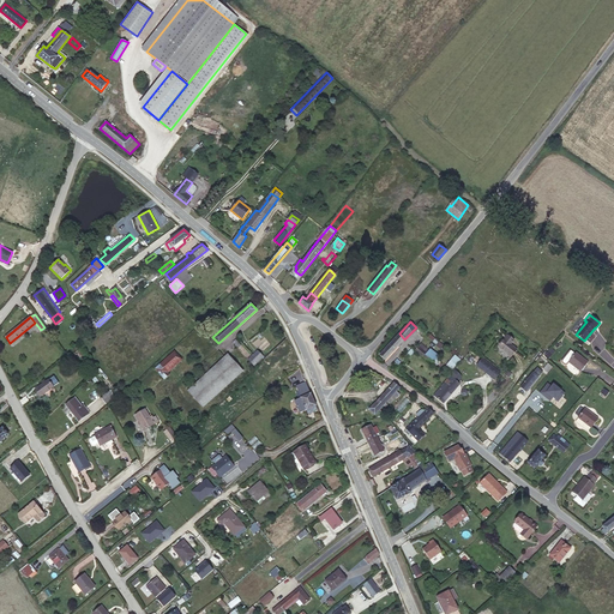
[(385,360),(404,339),(399,333),(380,355),(385,360)]
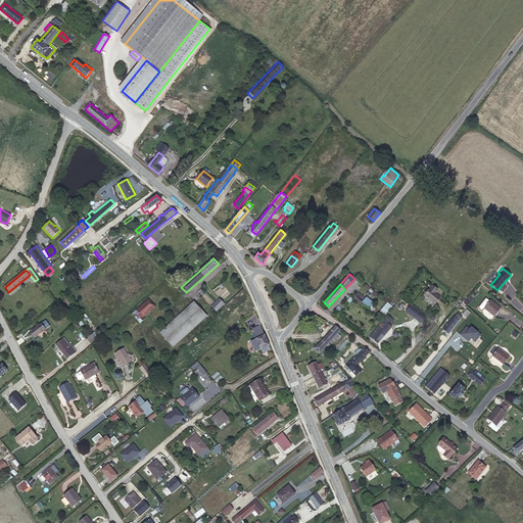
[(378,295),(367,285),(365,287),(372,293),(372,294),(375,297),(378,295)]
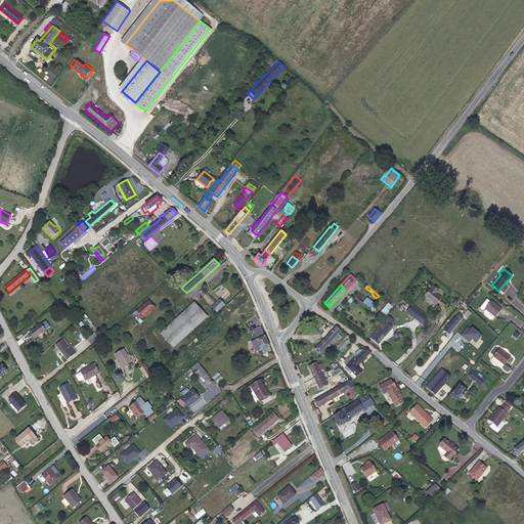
[(436,304),(441,299),(435,294),(438,291),(434,287),(426,296),(436,304)]
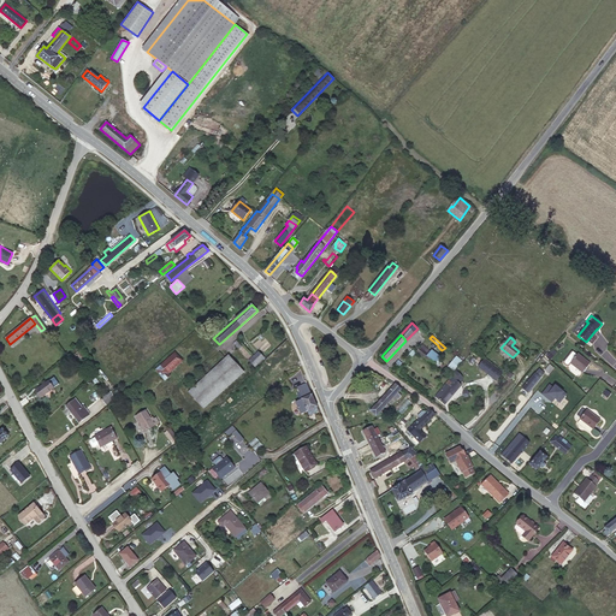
[(425,359),(431,351),(422,344),(416,353),(425,359)]
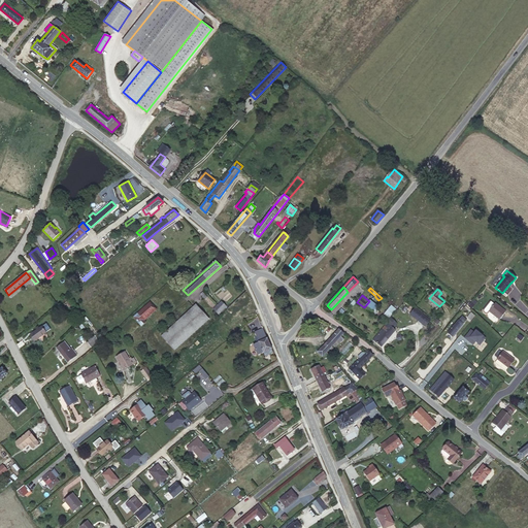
[(369,300),(369,301),(364,307),(371,312),(376,306),(369,300)]
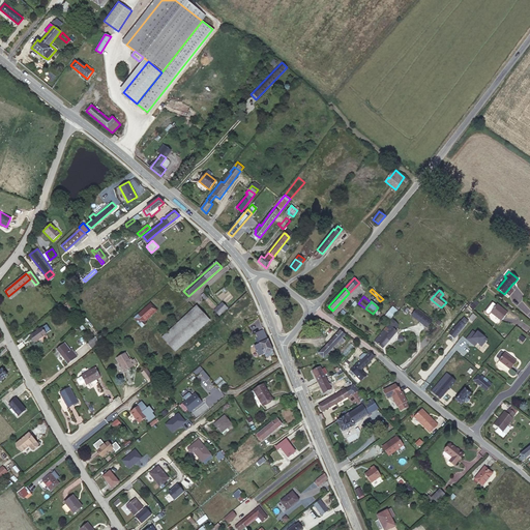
[(145,321),(157,311),(151,302),(134,318),(142,327),(147,323),(145,321)]
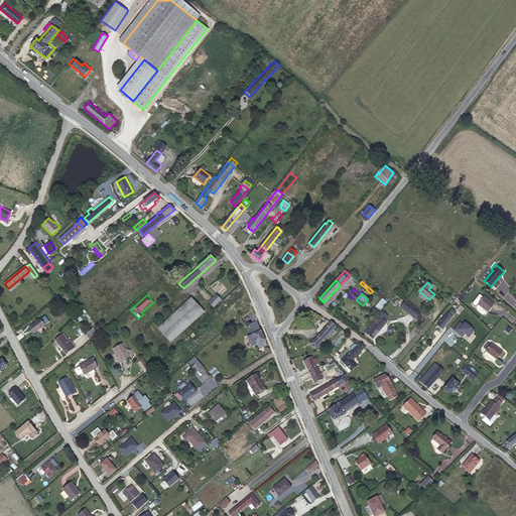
[(214,306),(221,299),(216,294),(209,302),(214,306)]
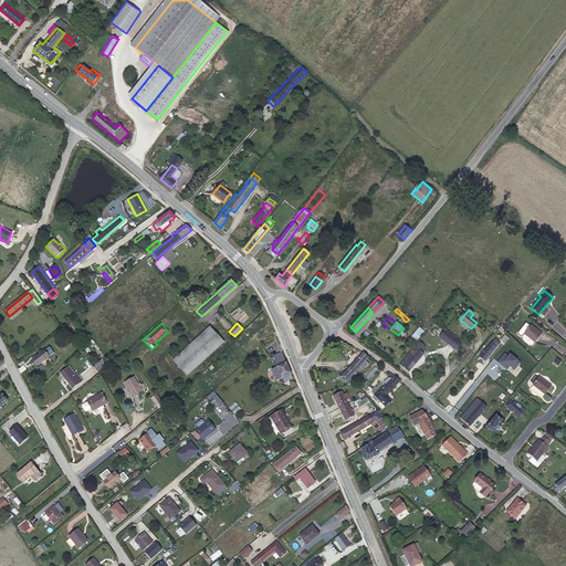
[(542,334),(531,325),(530,326),(526,323),(519,332),(519,334),(521,336),(522,335),(524,334),(535,343),(542,334)]
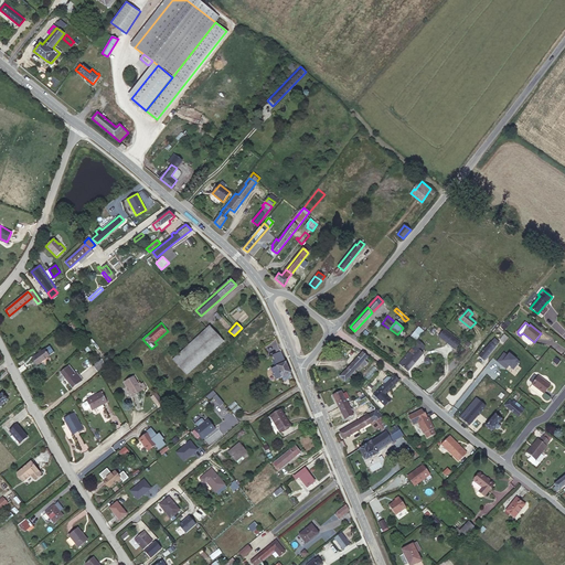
[(187,375),(224,341),(210,326),(172,360),(187,375)]
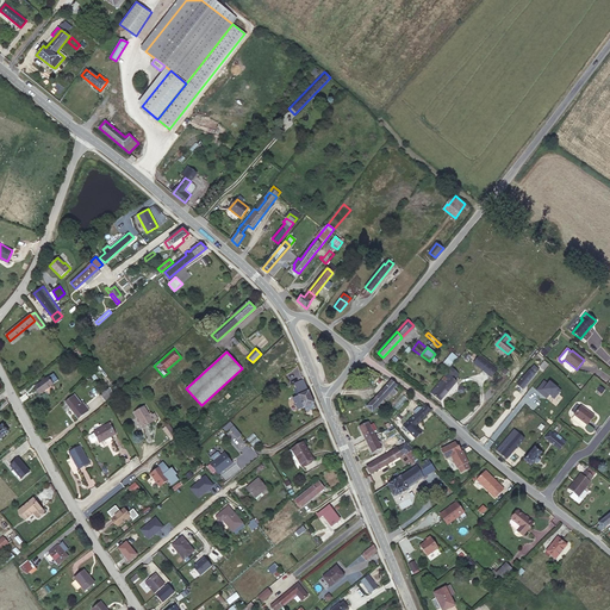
[(442,363),(449,368),(458,356),(452,352),(442,363)]
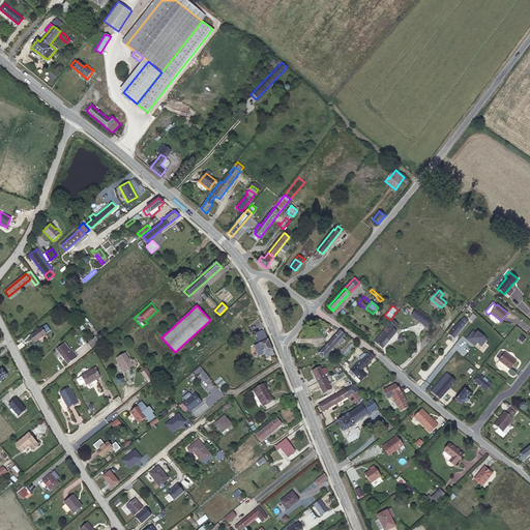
[(432,321),(416,310),(412,316),(428,327),(432,321)]
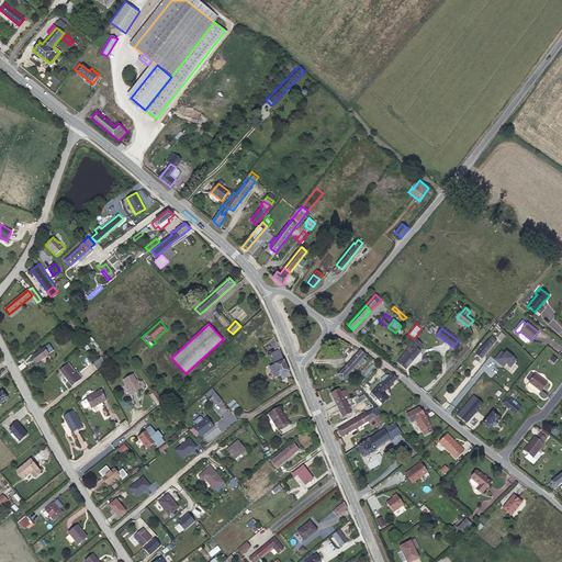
[(485,355),(496,340),(492,336),(480,350),(485,355)]
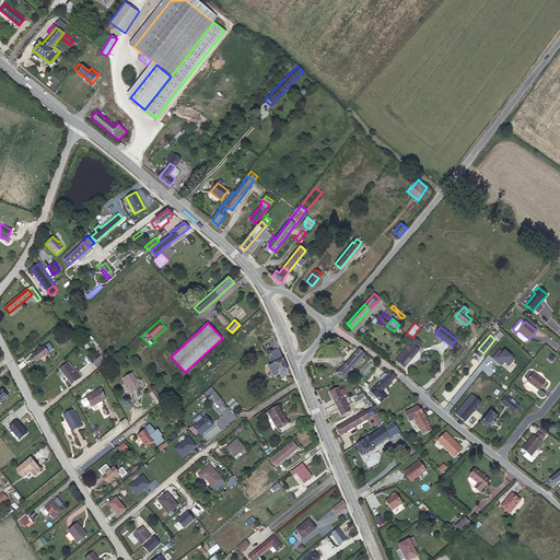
[(267,350),(277,346),(273,339),(264,342),(267,350)]
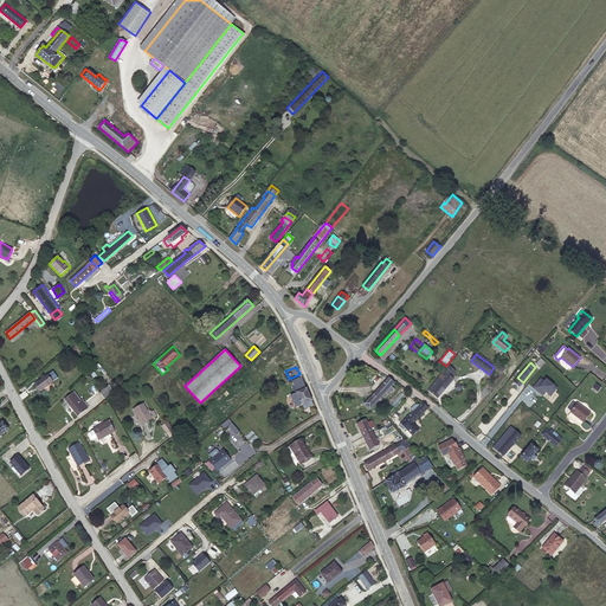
[(53,371),(49,375),(52,381),(58,378),(53,371)]
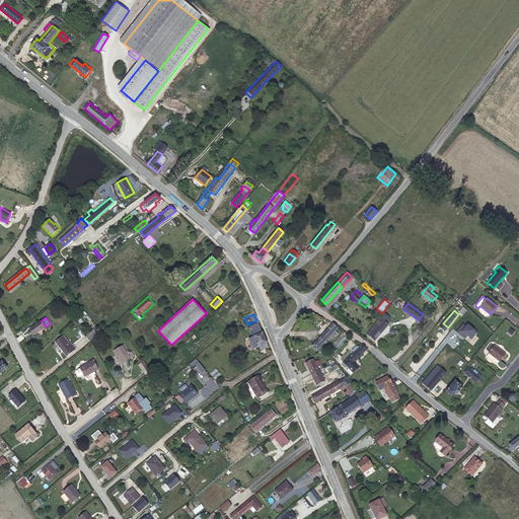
[(383,320),(380,317),(374,324),(377,327),(383,320)]
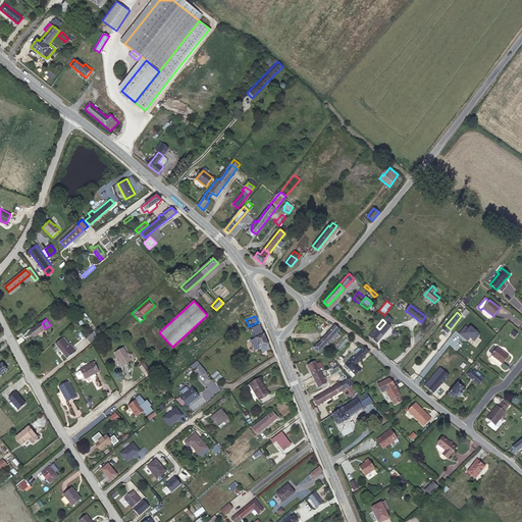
[(376,326),(368,336),(376,344),(390,327),(385,322),(379,329),(376,326)]
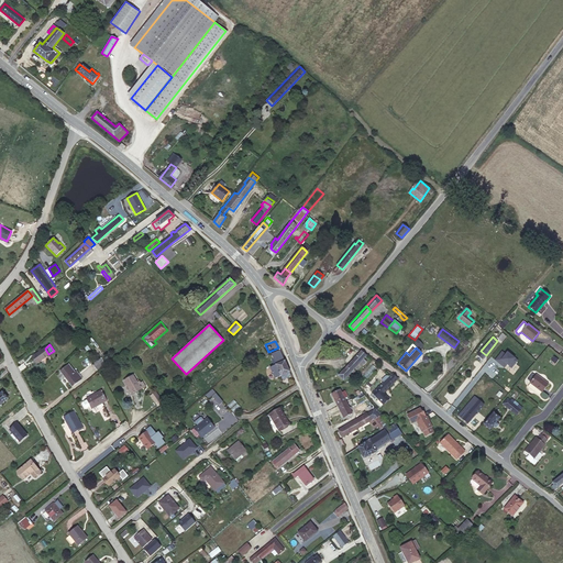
[(36,363),(48,354),(45,349),(35,355),(36,355),(33,357),(36,363)]
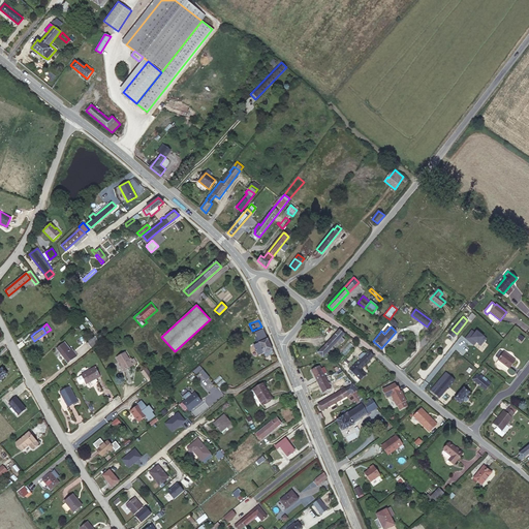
[(274,353),(263,329),(255,333),(259,342),(253,345),(258,355),(263,353),(266,356),(274,353)]
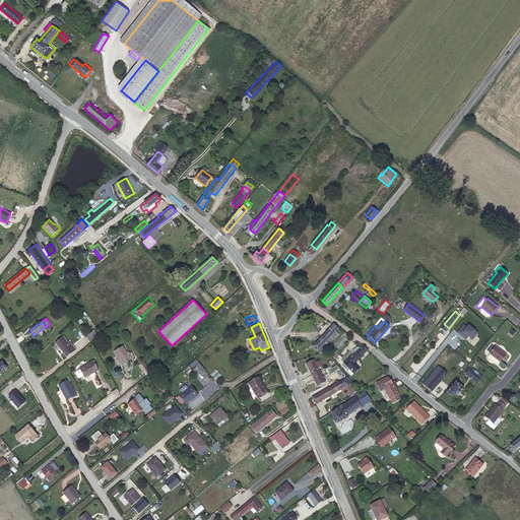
[(332,325),(312,347),(316,351),(327,340),(329,342),(334,337),(337,334),(334,332),(337,329),(332,325)]
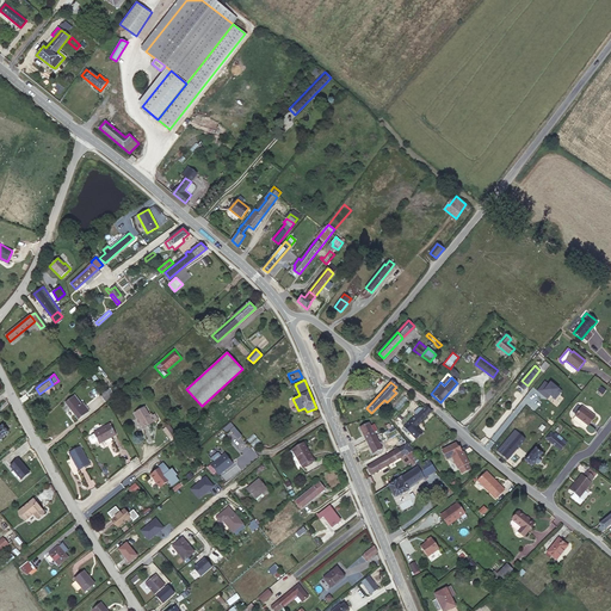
[(544,382),(537,392),(545,397),(548,394),(555,400),(562,392),(550,382),(548,384),(544,382)]
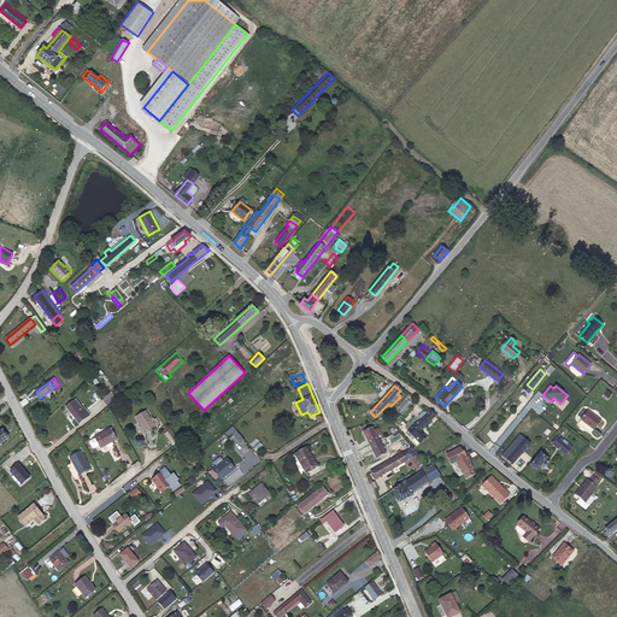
[(107,407),(116,400),(110,393),(101,399),(107,407)]
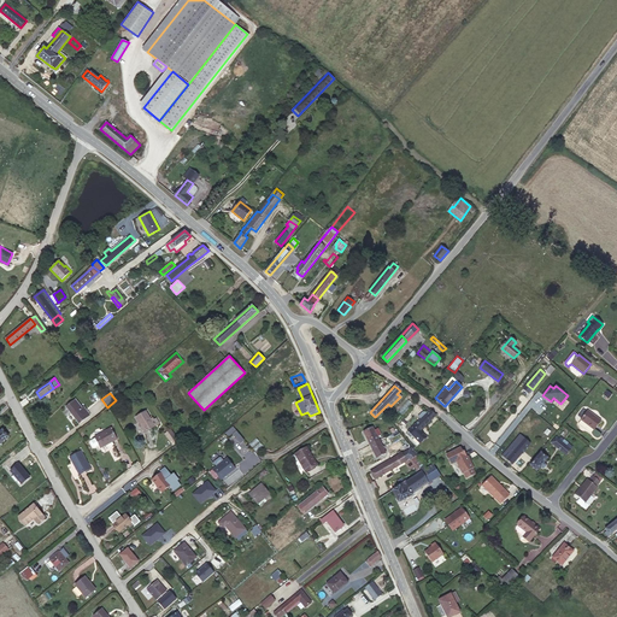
[(87,410),(86,412),(76,399),(66,406),(80,423),(90,415),(87,410)]
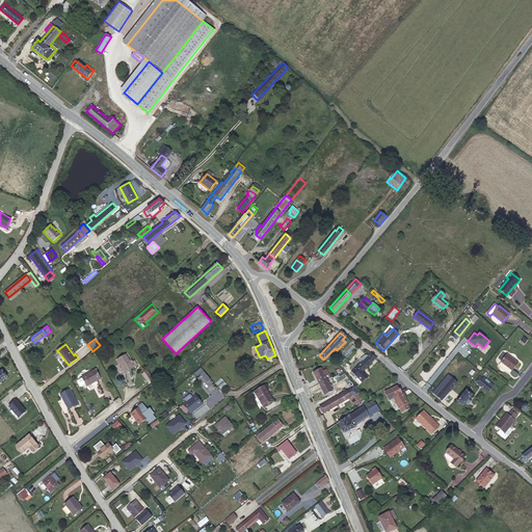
[(363,362),(348,375),(353,379),(356,376),(362,382),(368,377),(362,371),(375,358),(371,353),(367,357),(363,362)]
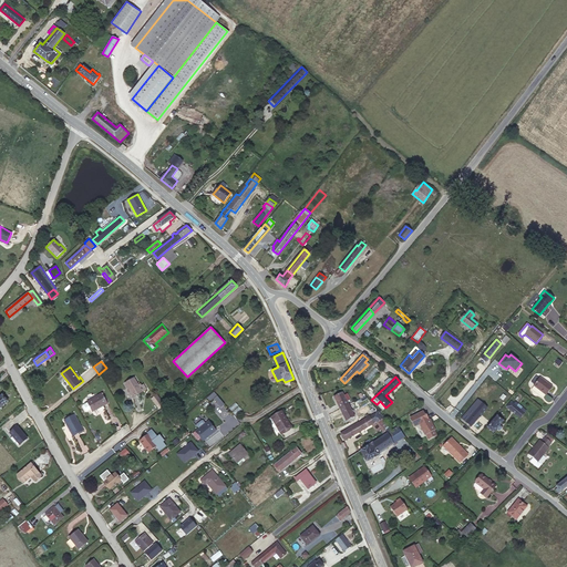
[(144,384),(140,387),(134,378),(125,383),(133,398),(146,389),(144,384)]
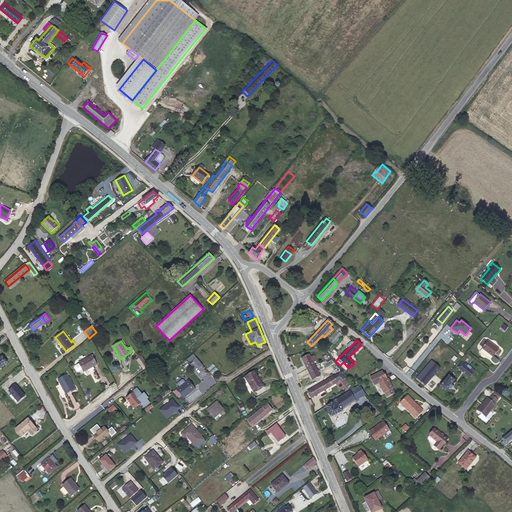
[(237,349),(233,344),(233,345),(230,341),(215,353),(222,361),(231,354),(235,350),(237,349)]
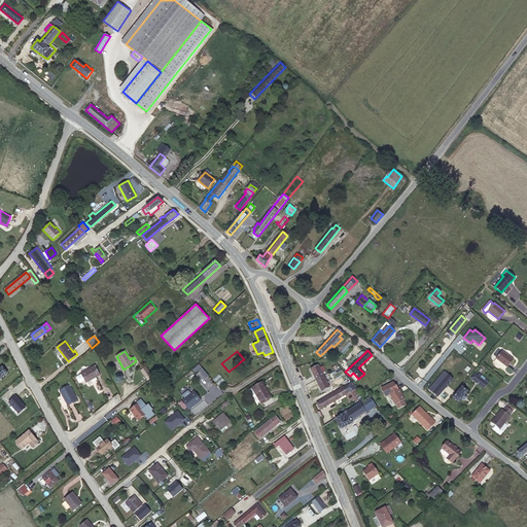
[(501,352),(496,357),(496,358),(507,367),(514,359),(501,351),(501,352)]
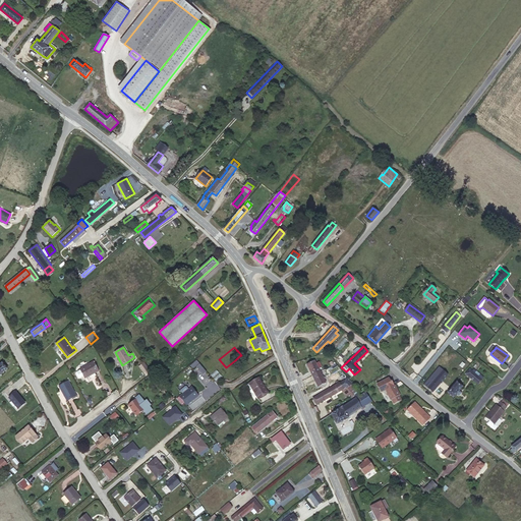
[(84,379),(99,370),(94,361),(79,368),(80,370),(83,375),(84,379)]
